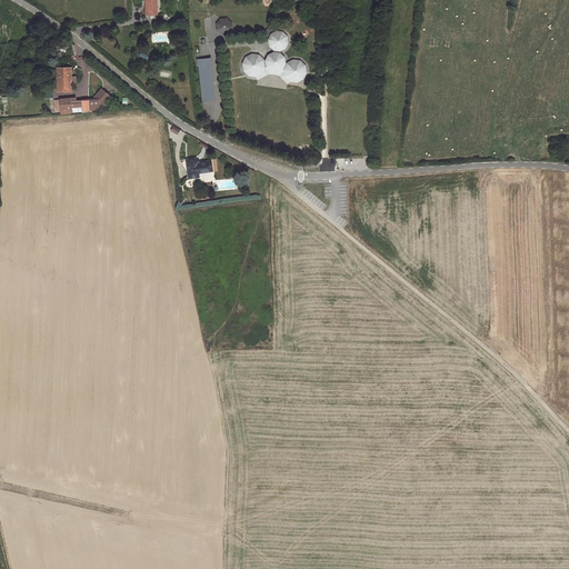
[(145,0),(146,16),(157,15),(156,0),(145,0)]
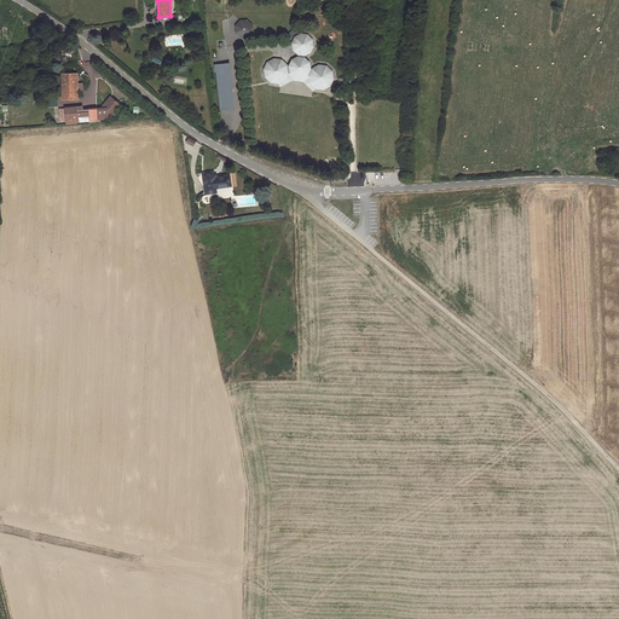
[(241,36),(247,36),(252,30),(250,23),(246,19),(238,19),(235,24),(235,33),(241,36)]
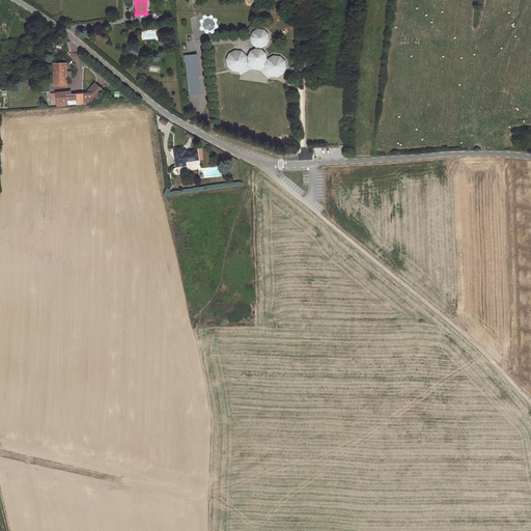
[(252,65),(259,66),(264,63),(264,71),(270,75),(278,76),(282,74),(285,66),(284,60),(279,55),(274,54),(267,58),(266,53),(261,49),(261,47),(267,45),(269,39),(268,33),(263,29),(258,28),(252,30),(249,36),(250,42),(255,47),(255,48),(250,50),(247,55),(242,51),(235,50),(228,53),(226,58),(227,64),(232,70),(239,71),(244,67),(247,61),(252,65)]
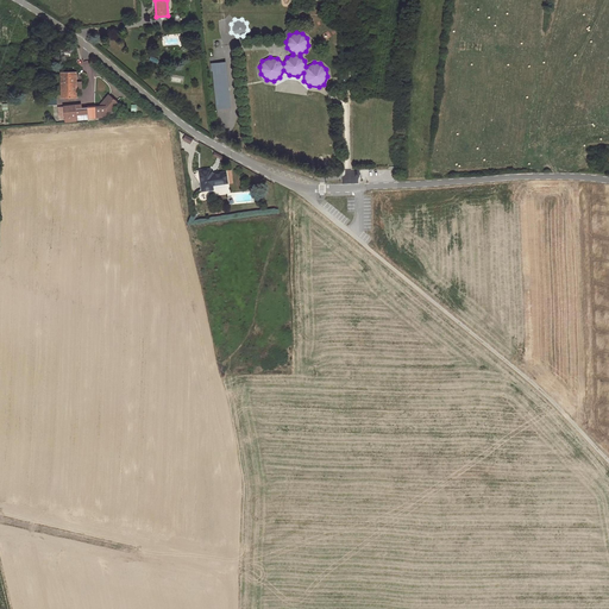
[(218,62),(223,107),(230,106),(225,62),(218,62)]
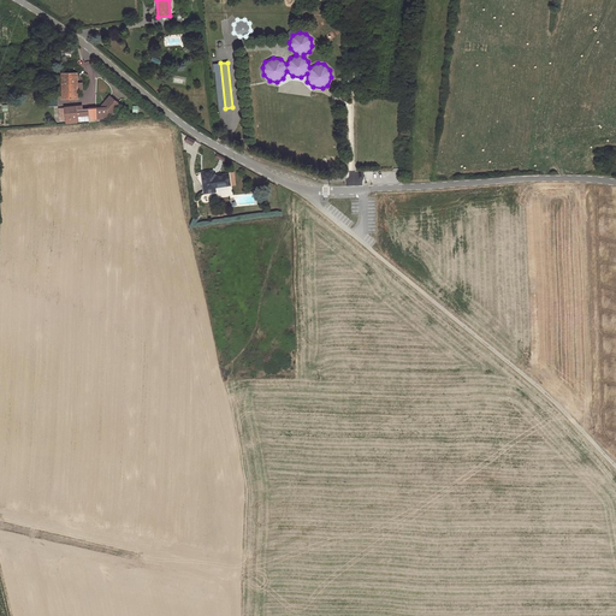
[(61,73),(61,99),(77,99),(77,73),(61,73)]
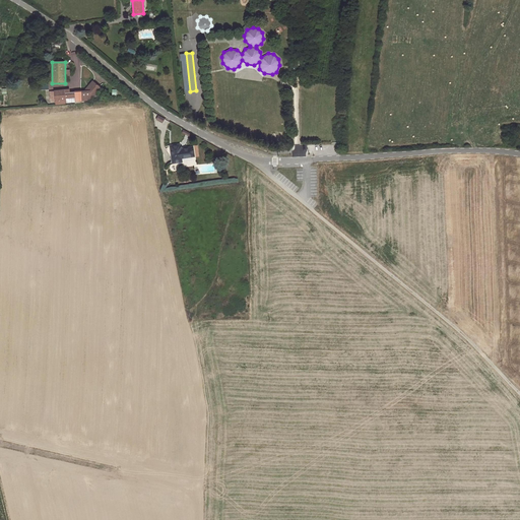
[(95,84),(96,89),(92,89),(93,100),(98,99),(98,94),(101,91),(104,90),(107,87),(100,80),(95,84)]
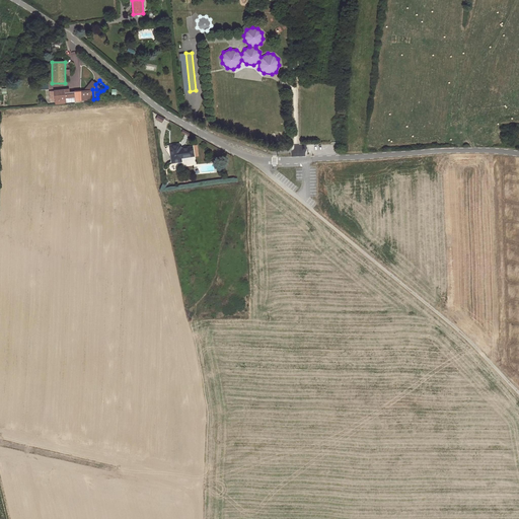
[(66,88),(59,88),(60,100),(66,99),(66,100),(74,100),(74,91),(66,91),(66,88)]
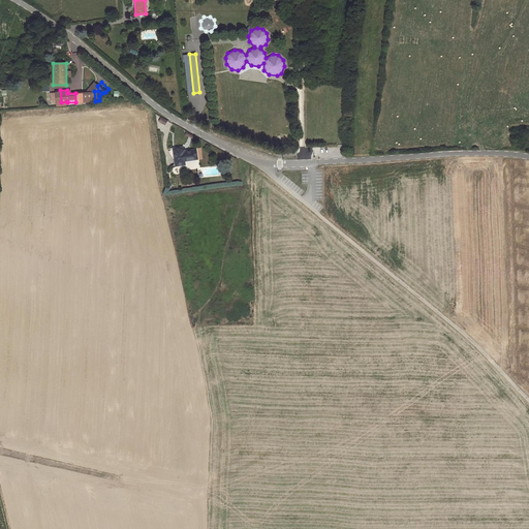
[(84,101),(92,101),(95,101),(94,91),(92,92),(83,92),(84,101)]
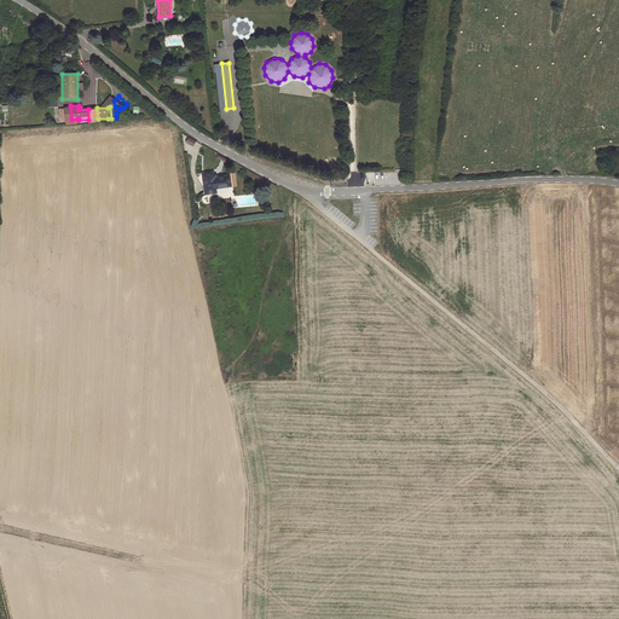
[(88,109),(88,120),(98,119),(97,108),(88,109)]
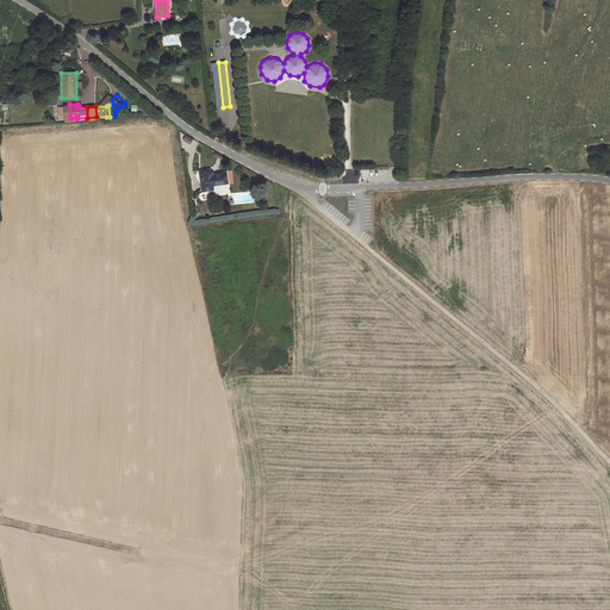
[(200,173),(203,192),(213,191),(212,187),(228,185),(225,174),(213,175),(211,174),(211,172),(200,173)]
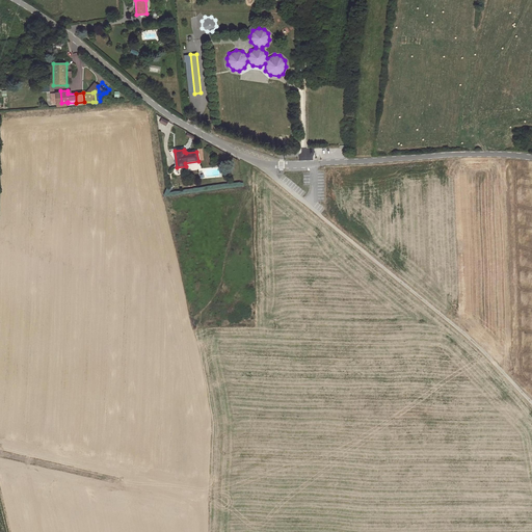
All buildings are outlined.
